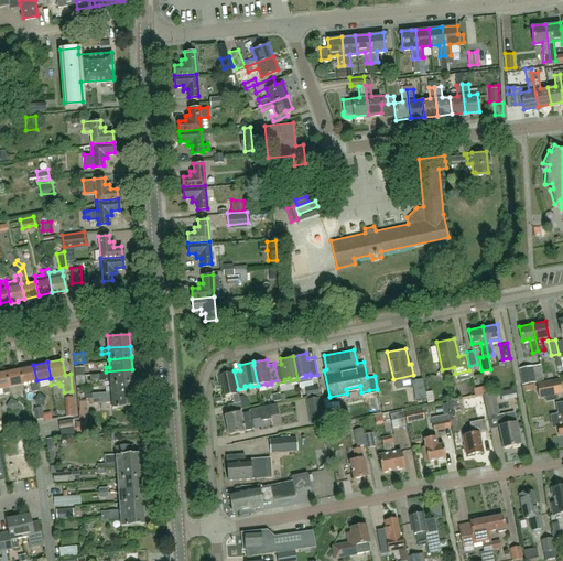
[(542,378),(539,363),(519,367),(522,383),(542,378)]
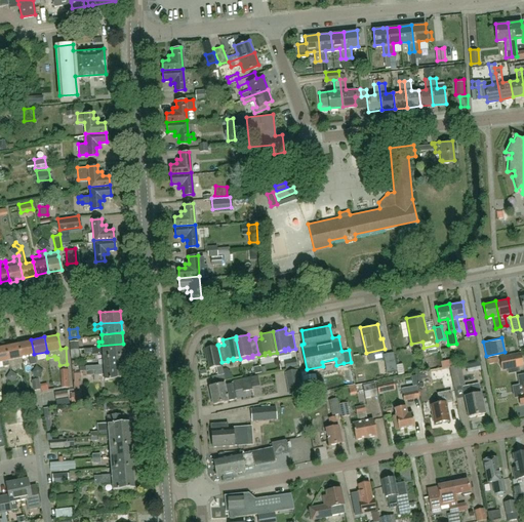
[(34,354),(31,339),(18,343),(21,357),(28,355),(30,363),(35,362),(34,354)]
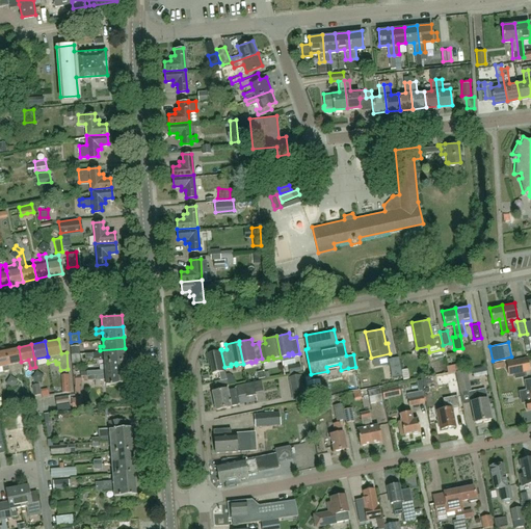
[(71,352),(79,352),(79,344),(71,344),(71,352)]
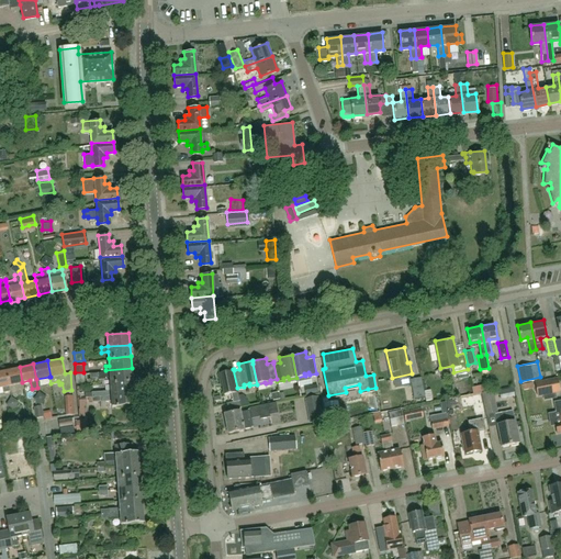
[(22,382),(20,367),(6,369),(9,384),(22,382)]
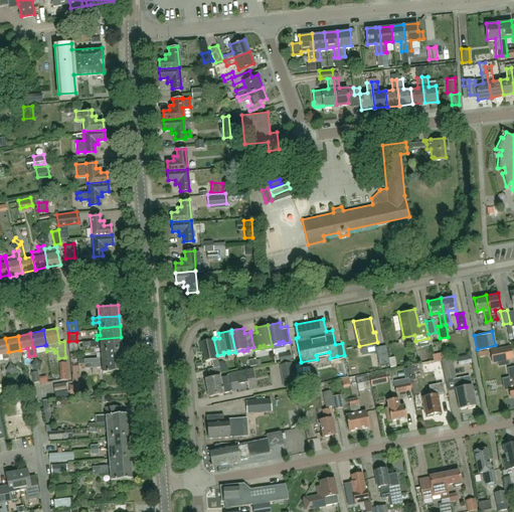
[(101,349),(121,348),(121,337),(97,339),(91,339),(90,339),(91,343),(91,345),(99,345),(99,343),(101,343),(101,349)]
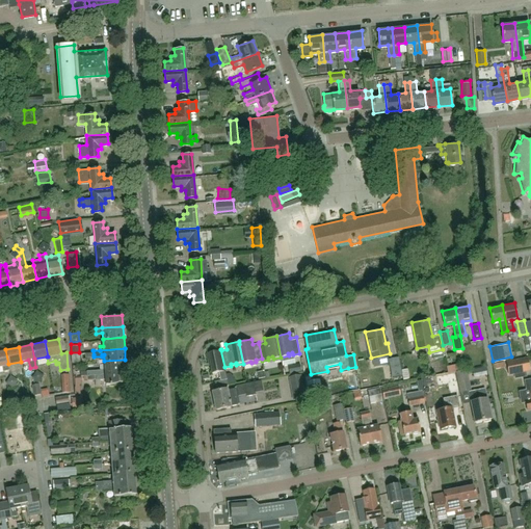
[(8,364),(5,349),(0,350),(0,366),(2,366),(3,370),(8,369),(7,364),(8,364)]
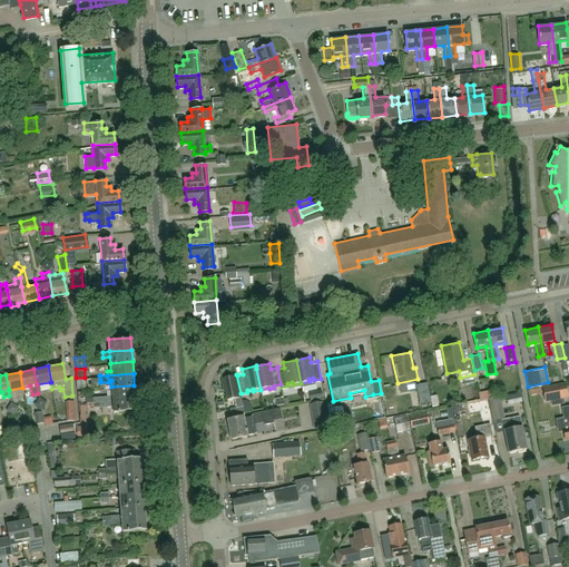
[(241,393),(236,374),(222,378),(223,385),(225,385),(227,399),(235,397),(236,406),(231,407),(232,414),(245,411),(241,393)]
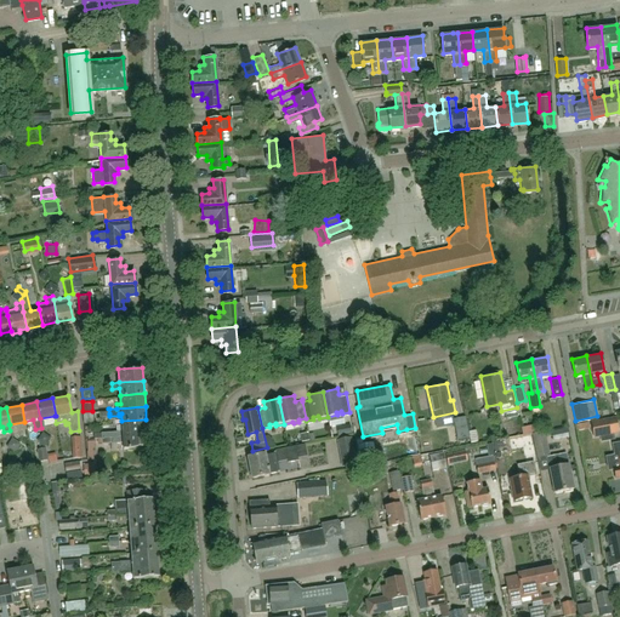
[(92,411),(83,411),(84,421),(94,421),(92,411)]
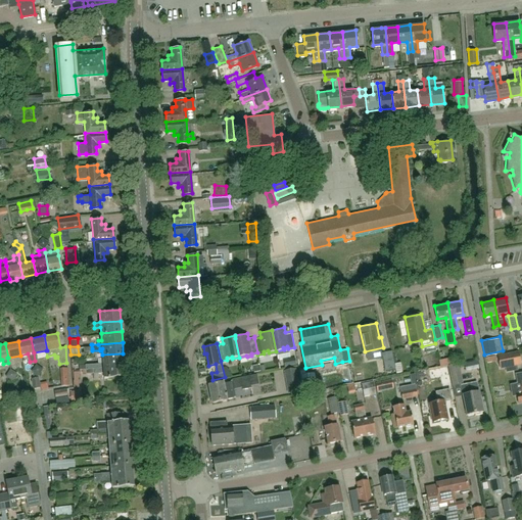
[(391,349),(381,351),(384,369),(395,366),(391,349)]
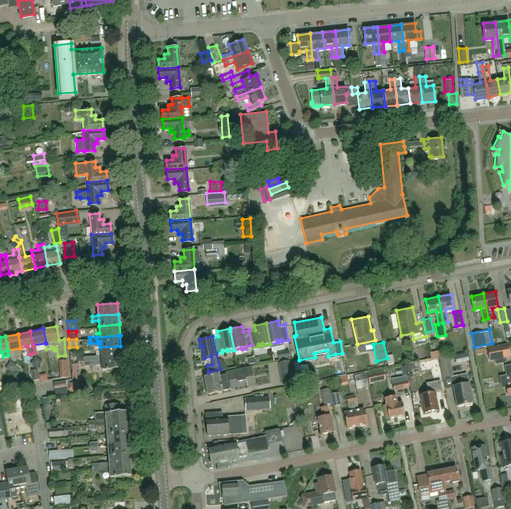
[(509,353),(507,343),(488,347),(490,356),(509,353)]
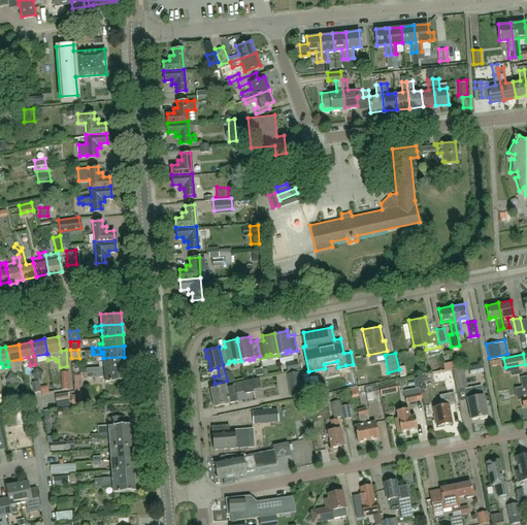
[(86,366),(87,370),(94,370),(104,369),(125,367),(124,357),(103,358),(104,365),(86,366)]
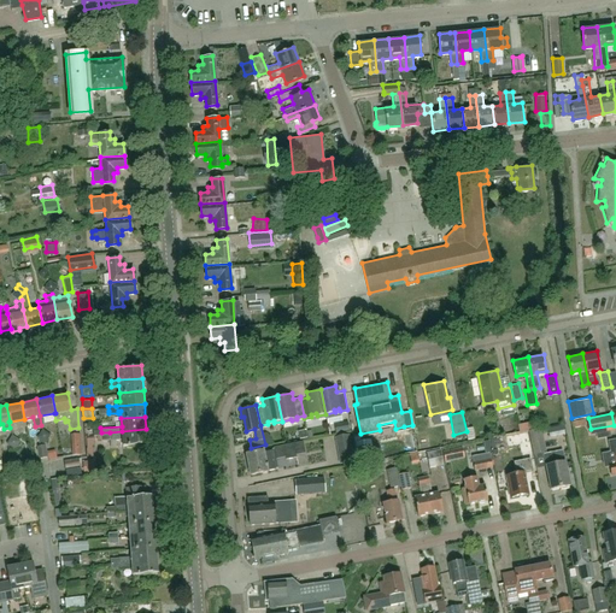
[(347,419),(333,422),(334,430),(348,428),(347,419)]
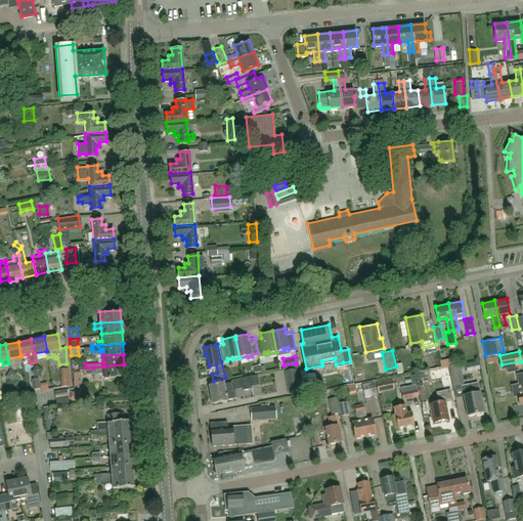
[(460,362),(448,364),(452,385),(464,382),(460,362)]
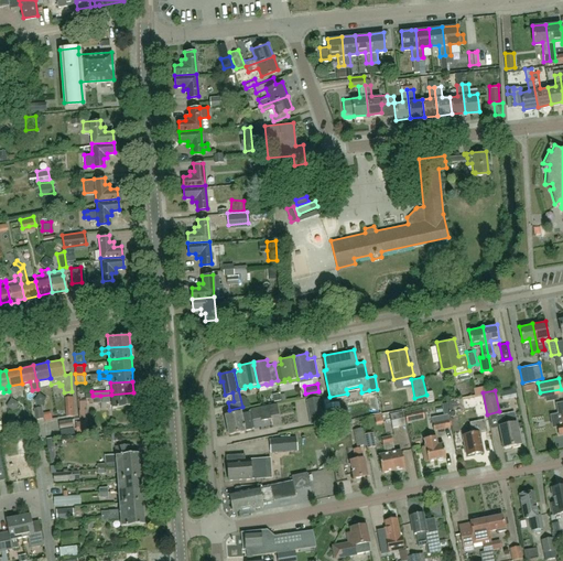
[(100,401),(111,400),(112,407),(134,406),(133,392),(111,395),(100,396),(100,400),(100,401)]
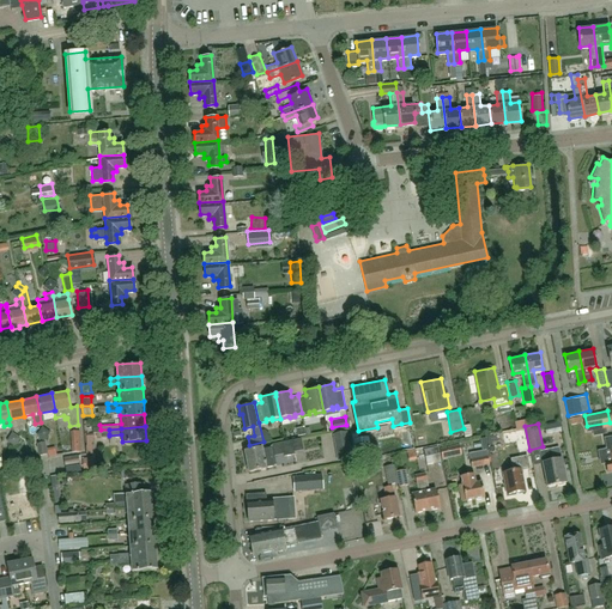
[(350,454),(345,427),(332,430),(338,456),(350,454)]
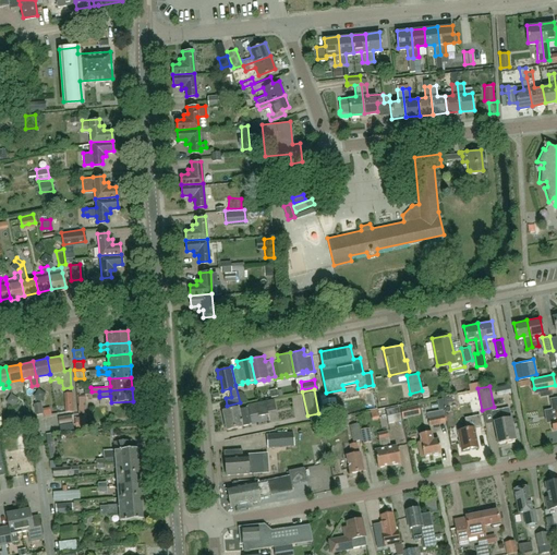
[(34,394),(34,395),(36,402),(34,403),(36,413),(44,412),(40,399),(43,396),(36,390),(34,394)]
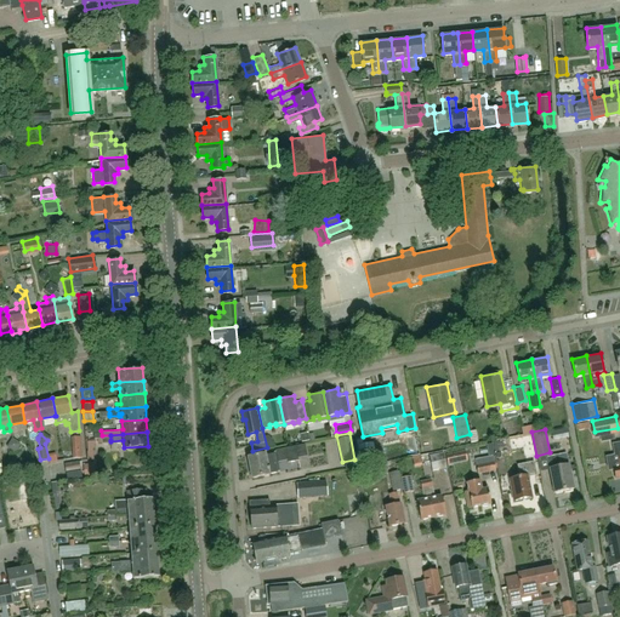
[(73,456),(81,455),(80,434),(72,435),(73,456)]
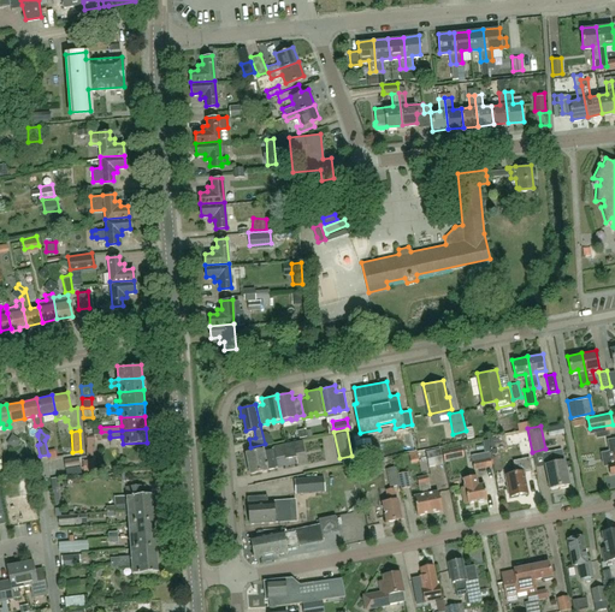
[(368,437),(353,439),(358,459),(372,457),(368,437)]
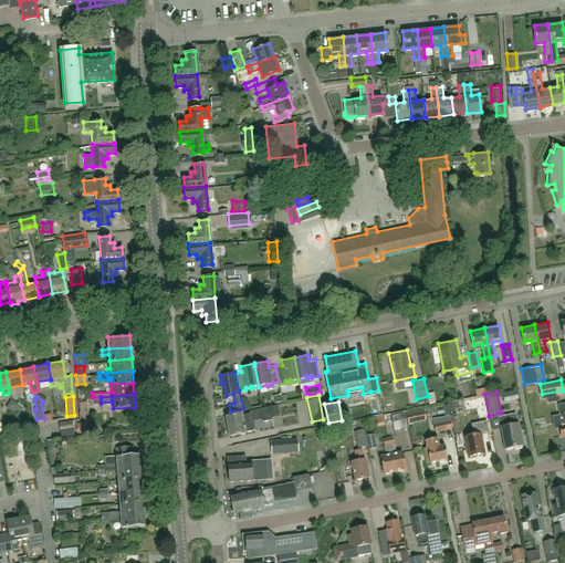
[(262,419),(271,418),(269,405),(250,409),(250,410),(226,416),(229,434),(244,430),(244,429),(254,428),(251,414),(260,412),(262,419)]
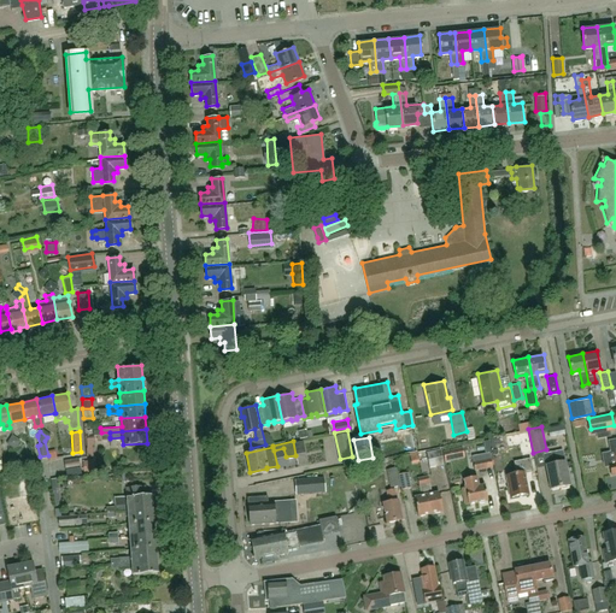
[(444,458),(462,454),(461,447),(443,451),(444,458)]
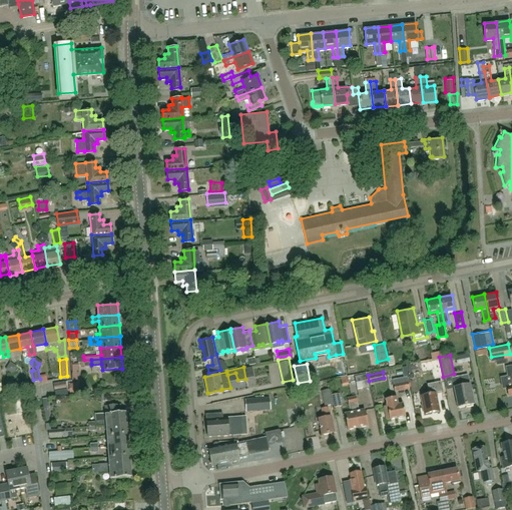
[(365,373),(353,375),(355,388),(367,385),(365,373)]
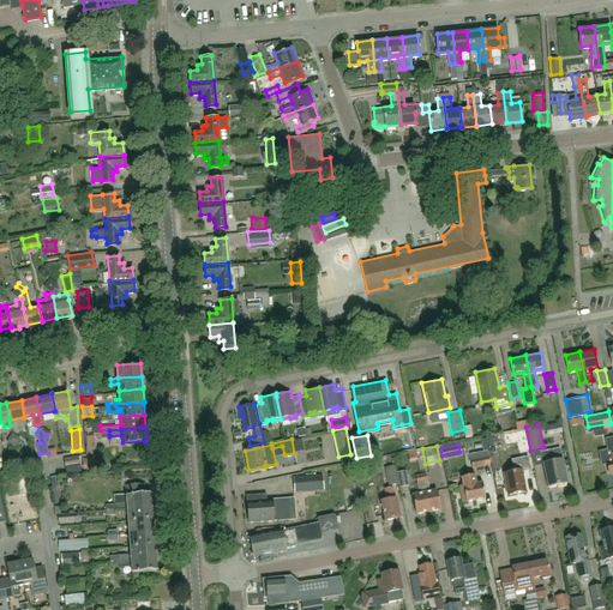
[(416,447),(408,448),(412,460),(420,459),(416,447)]
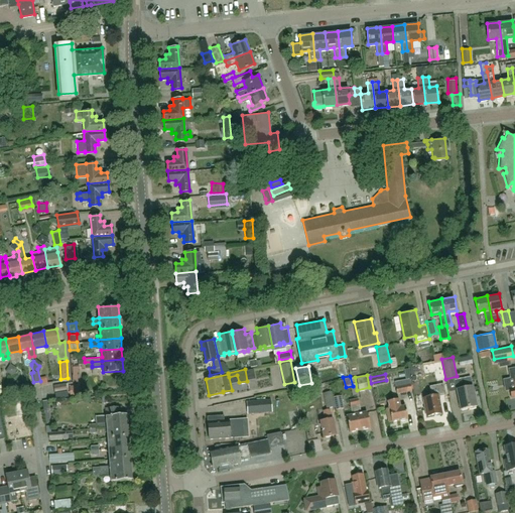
[(409,377),(400,379),(401,384),(395,385),(396,392),(411,388),(409,377)]
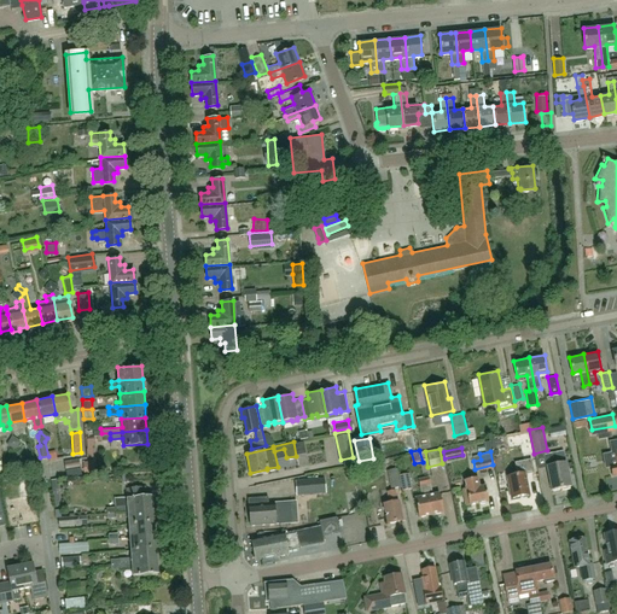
[(569,486),(569,484),(571,484),(566,461),(557,462),(554,451),(545,454),(552,487),(563,485),(563,487),(569,486)]
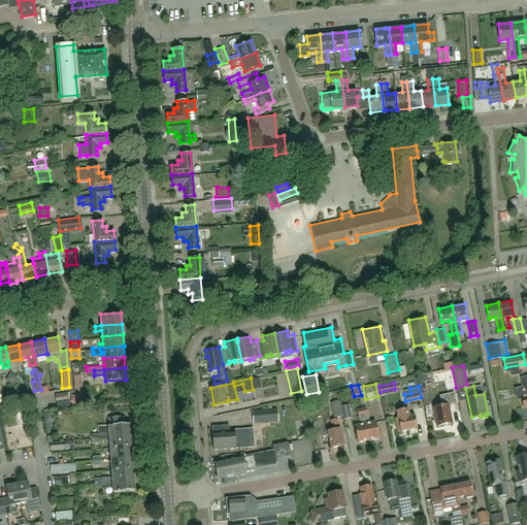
[(65,391),(54,393),(55,399),(66,397),(65,391)]
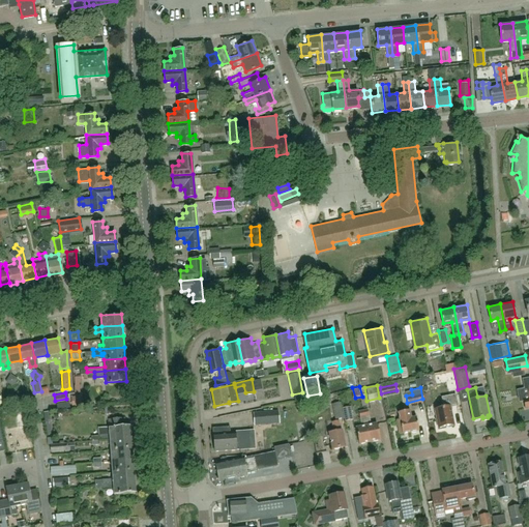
[(80,393),(70,394),(71,405),(81,403),(80,393)]
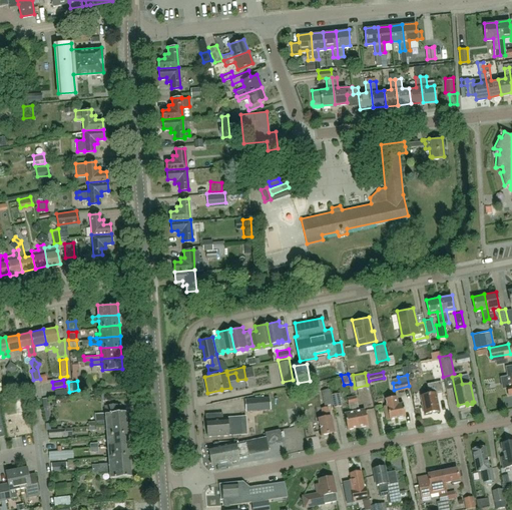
[(440,381),(428,383),(430,393),(422,395),(425,413),(439,410),(435,392),(442,391),(440,381)]
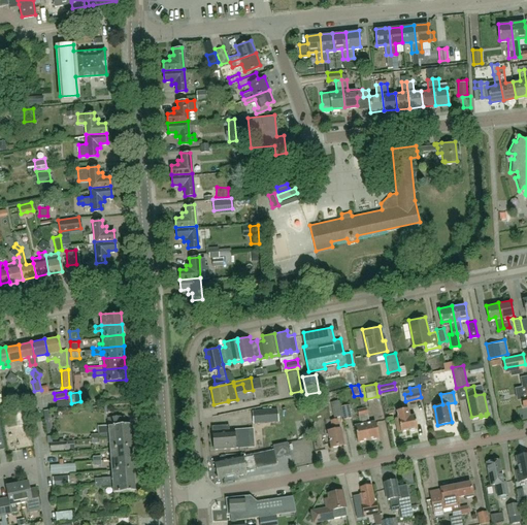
[(66,398),(54,400),(56,406),(68,404),(66,398)]
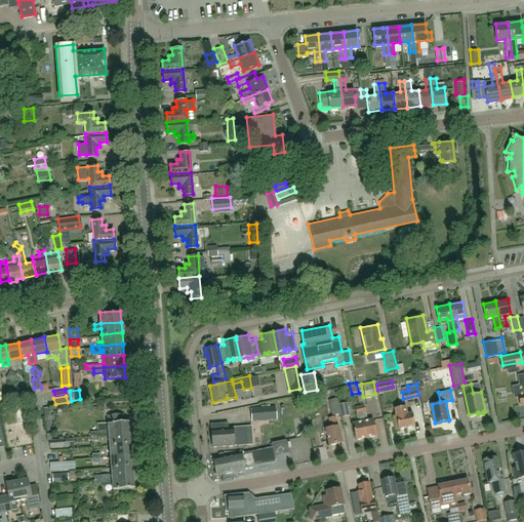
[(336,397),(329,398),(332,413),(339,412),(336,397)]
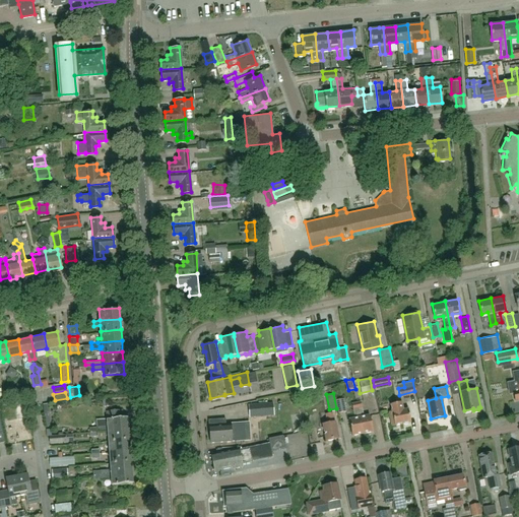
[(342,397),(336,398),(338,410),(344,409),(342,397)]
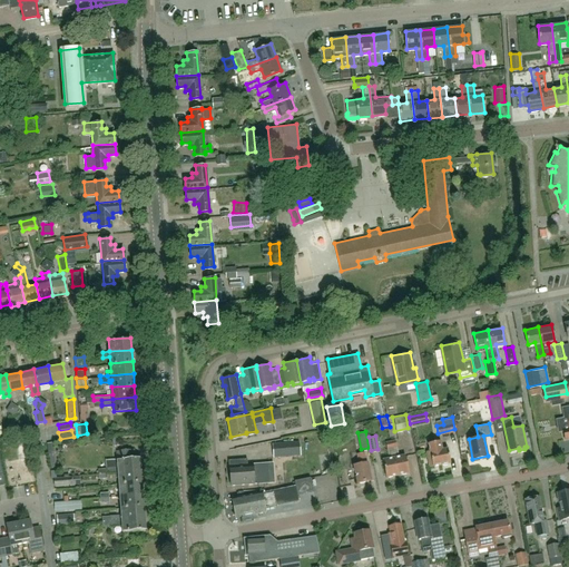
[(394,438),(390,439),(398,473),(409,470),(405,453),(398,455),(394,438)]
